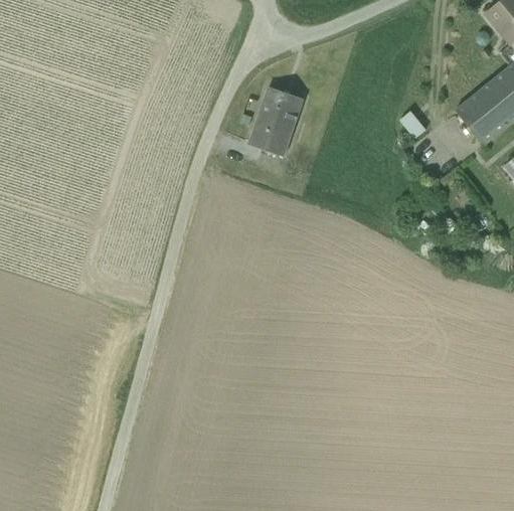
[(510,43),(513,48),(513,0),(500,0),(485,13),(510,43)]
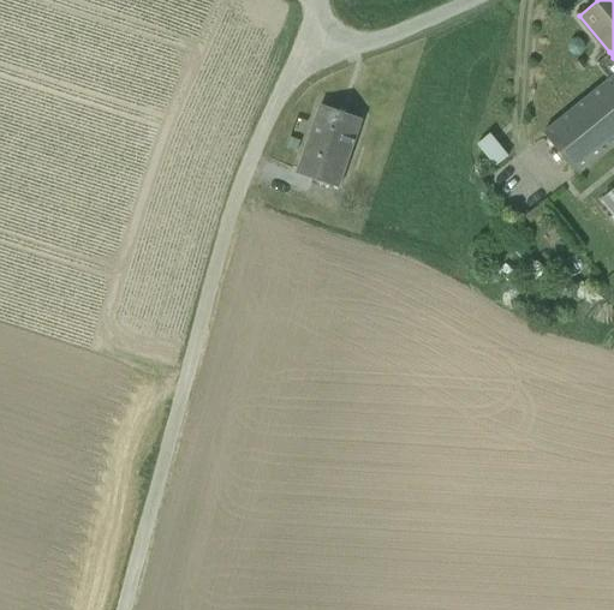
[(613,58),(609,52),(596,63),(608,78),(613,73),(613,58)]
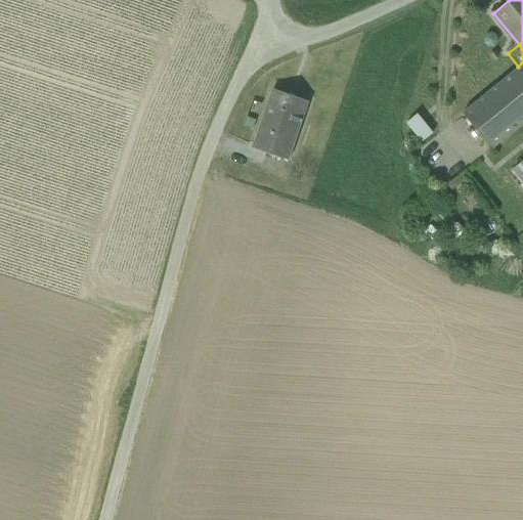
[(522,62),(518,67),(464,111),(491,145),(522,119),(522,62)]
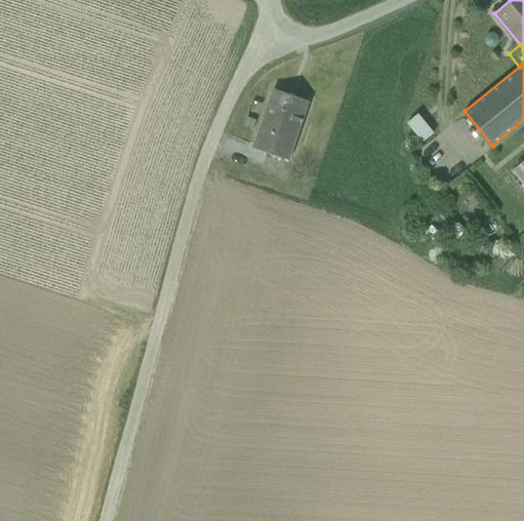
[(308,99),(274,88),(260,125),(295,137),(308,99)]
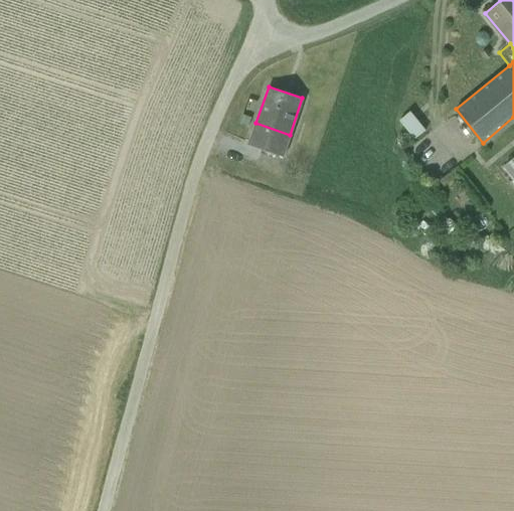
[(424,129),(409,111),(399,118),(414,137),(424,129)]
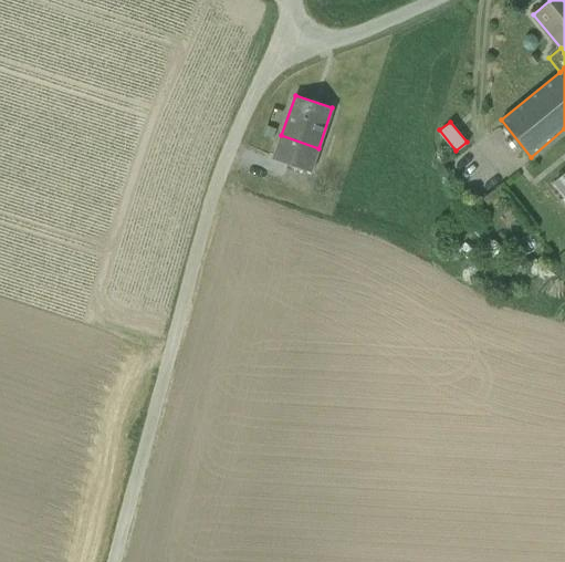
[(318,148),(281,135),(273,158),(311,170),(318,148)]
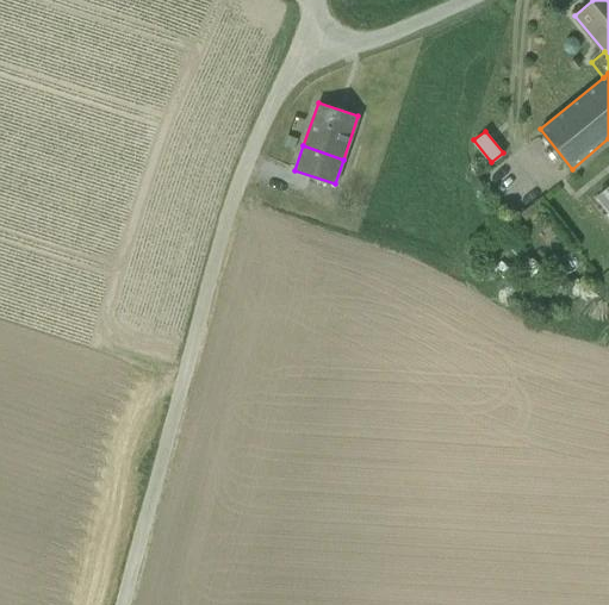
[(608,181),(592,195),(608,217),(608,181)]
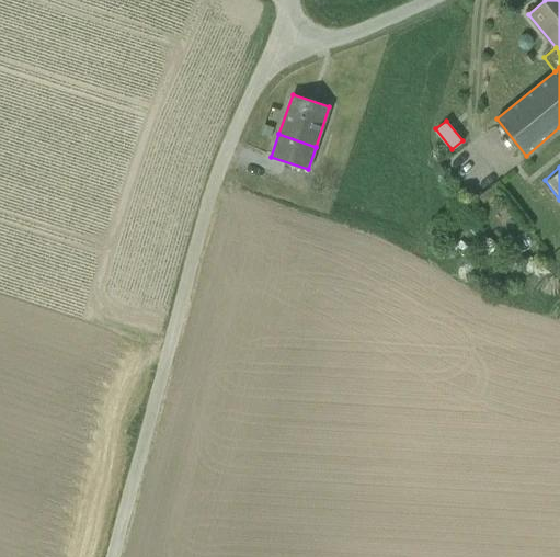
All buildings are outlined.
